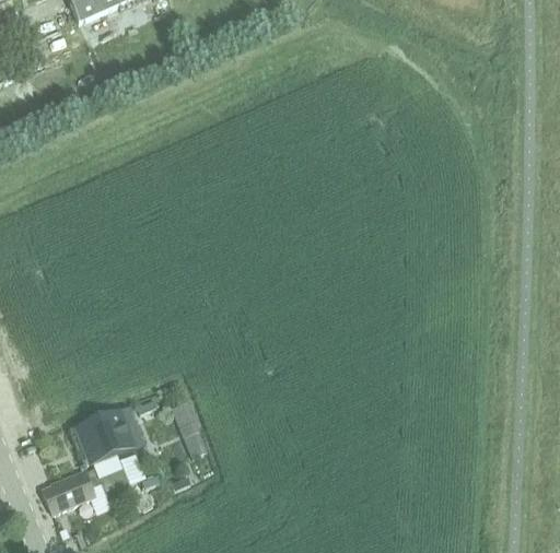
[(69,0),(80,22),(128,0),(69,0)]
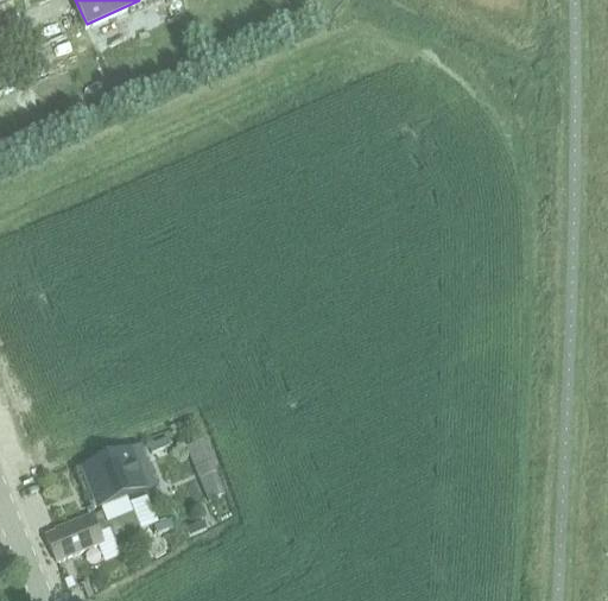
[(198,438),(187,444),(196,465),(207,460),(198,438)]
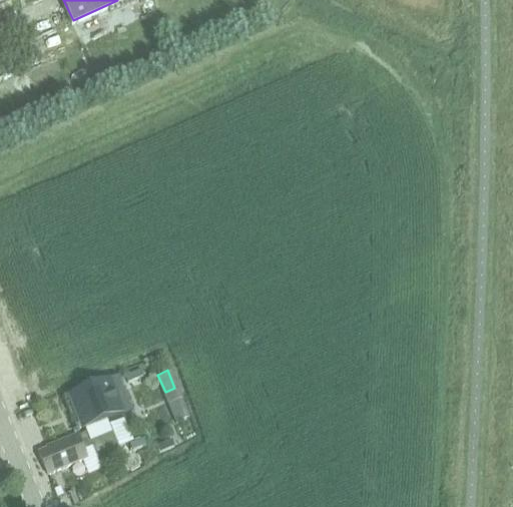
[(91,385),(71,392),(85,426),(102,419),(124,410),(111,377),(91,385)]
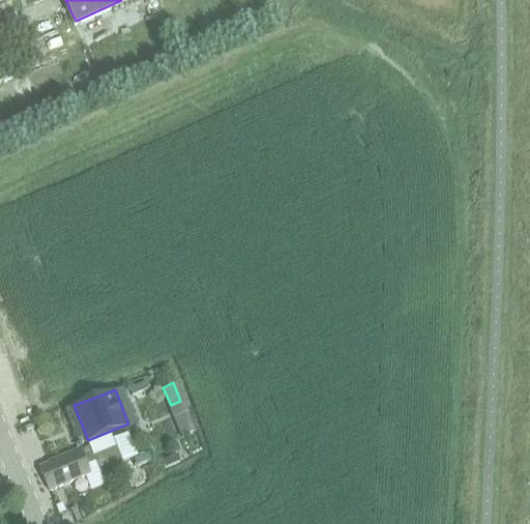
[(175,415),(182,434),(193,430),(185,411),(175,415)]
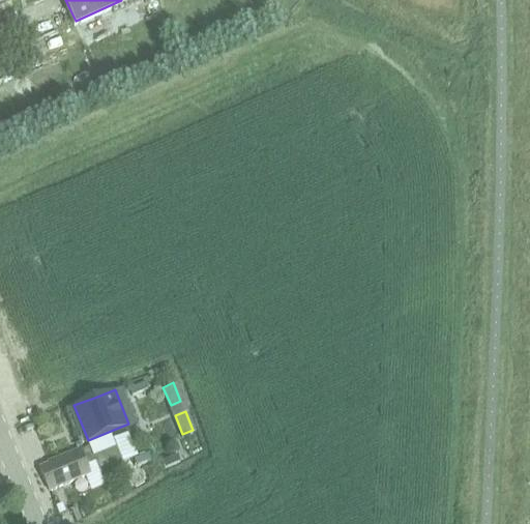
[(110,446),(106,437),(79,448),(78,445),(49,458),(50,461),(39,464),(49,487),(90,470),(87,462),(95,458),(102,475),(125,466),(116,443),(110,446)]
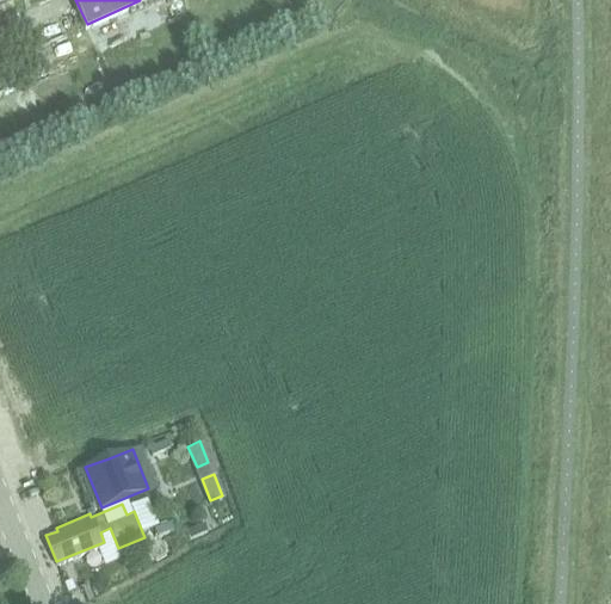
[(205,518),(186,525),(190,534),(208,525),(205,518)]
